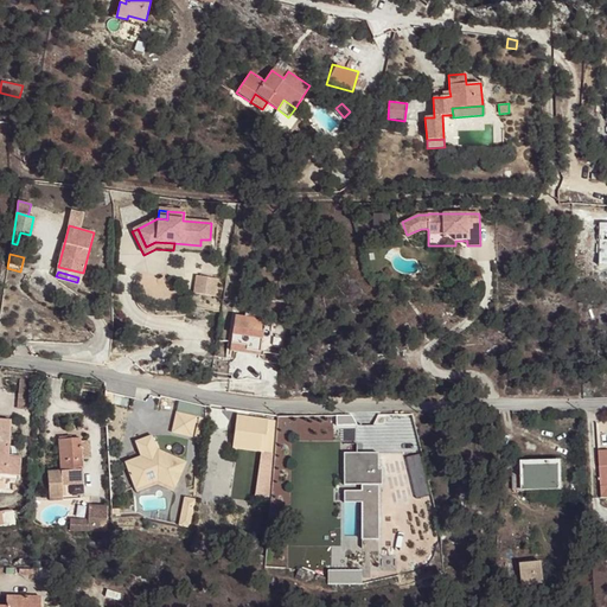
[(193,295),(215,298),(217,280),(197,278),(193,295)]
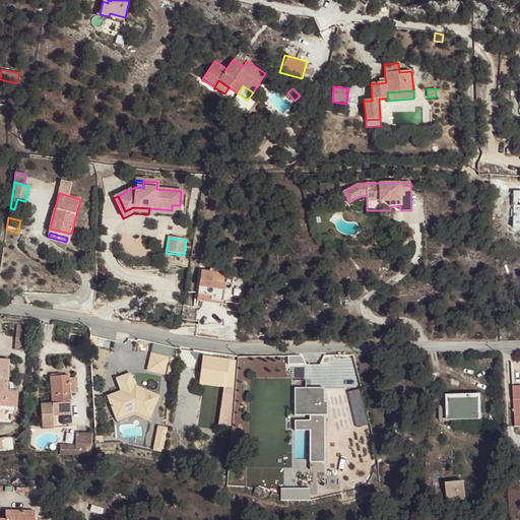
[(235,268),(246,269),(248,254),(236,253),(235,268)]
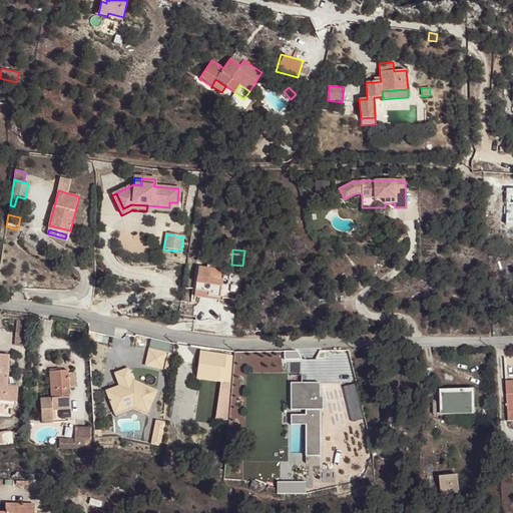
[(195,294),(219,298),(224,264),(207,261),(206,268),(199,267),(195,294)]
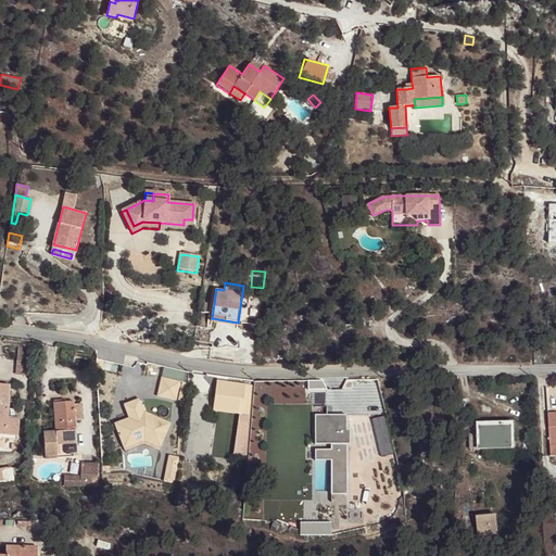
[(19,346),(17,363),(30,364),(32,348),(19,346)]
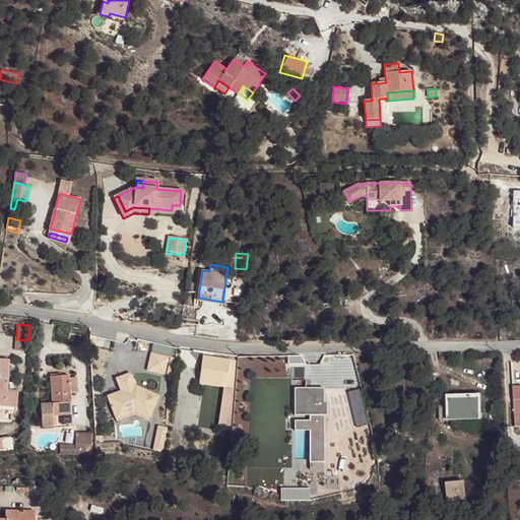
[(170,356),(151,352),(146,370),(165,373),(170,356)]
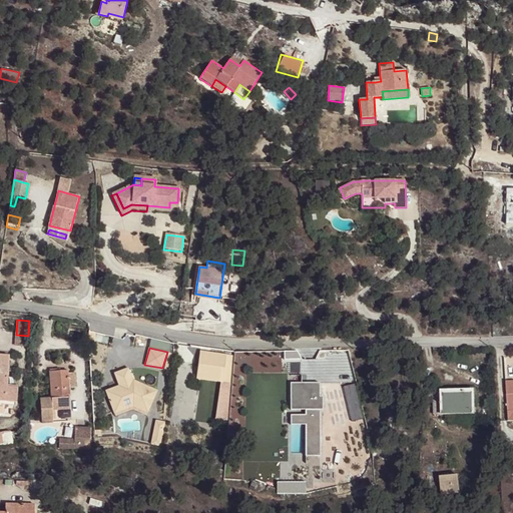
[(228,355),(209,352),(208,360),(211,361),(210,366),(207,365),(206,372),(220,374),(222,361),(227,362),(228,355)]
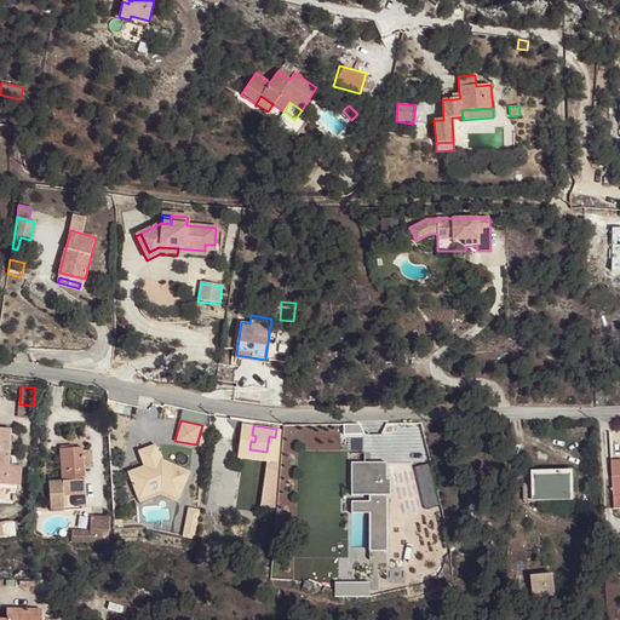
[(0,483),(21,486),(21,468),(9,468),(11,429),(0,428),(0,483)]
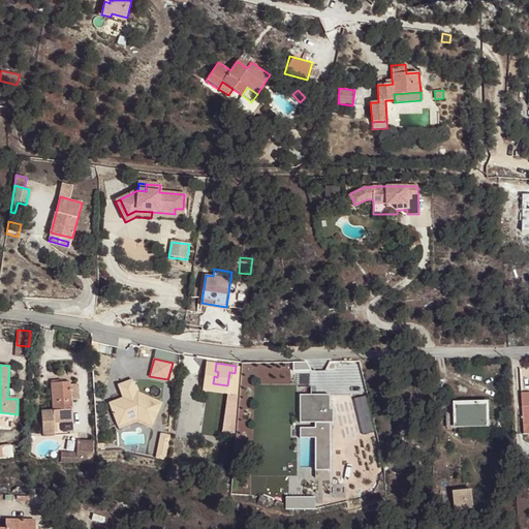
[(141,416),(153,422),(162,403),(137,392),(136,392),(132,378),(118,383),(122,397),(109,401),(116,422),(125,418),(127,412),(134,409),(137,411),(141,416)]
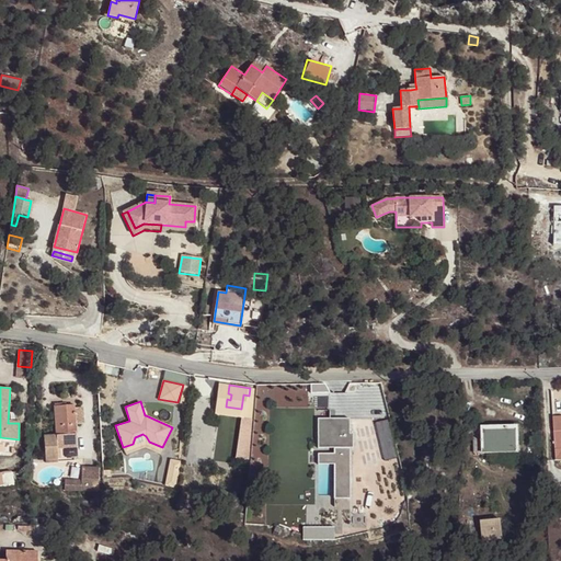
[(63,407),(54,407),(56,434),(44,435),(46,461),(58,460),(57,448),(60,448),(76,447),(75,424),(73,405),(63,407)]
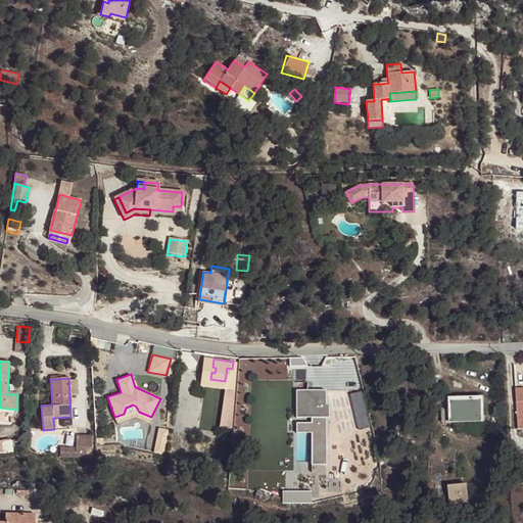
[(76,378),(68,378),(69,395),(77,394),(76,378)]
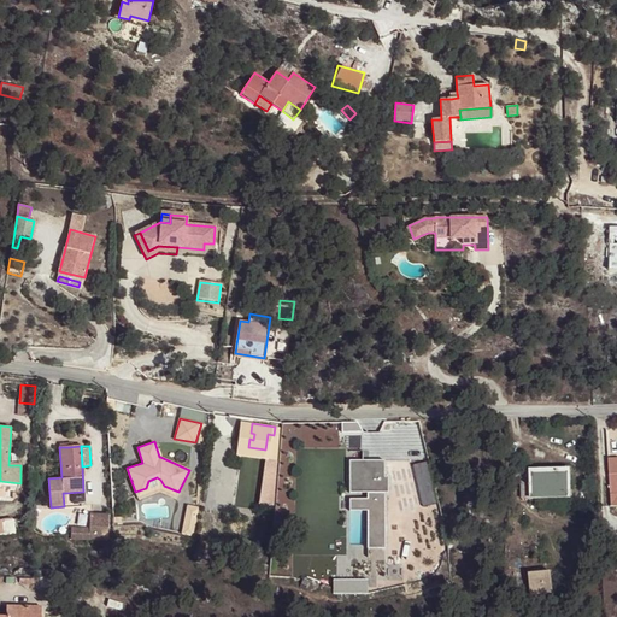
[(365,459),(352,459),(352,492),(370,492),(370,498),(370,510),(370,547),(387,547),(387,492),(391,492),(391,475),(387,475),(387,459),(370,459),(370,464),(365,464),(365,459)]
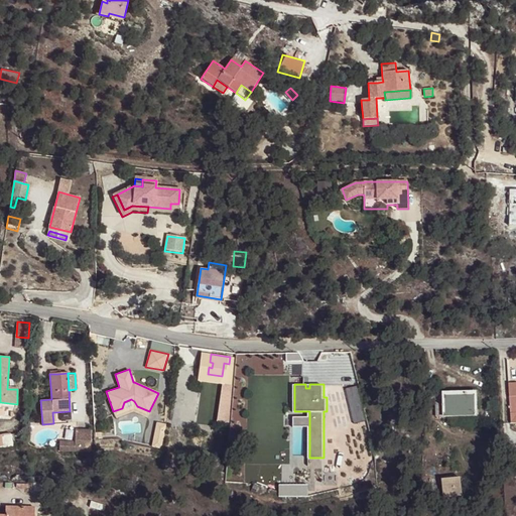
[(360,386),(348,387),(353,422),(365,421),(360,386)]
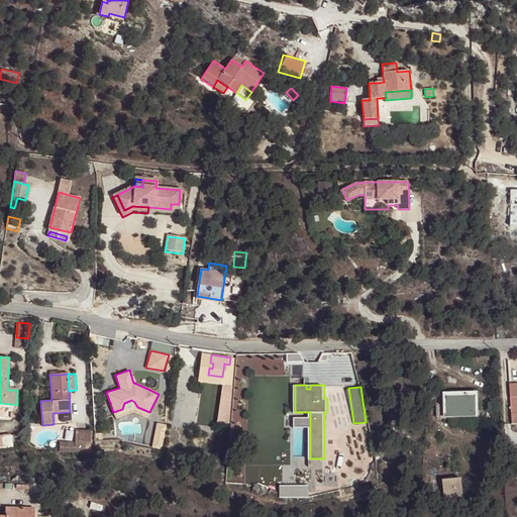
[(436,418),(444,418),(478,417),(477,393),(443,394),(443,399),(435,403),(436,418)]
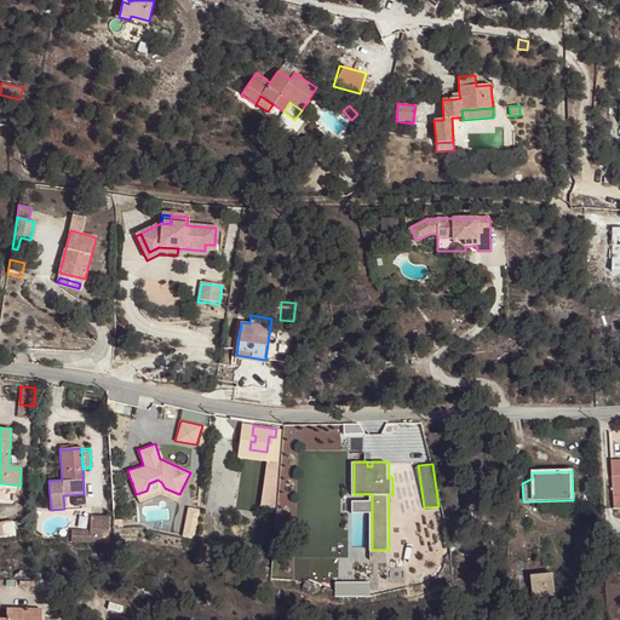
[(147,491),(136,494),(137,499),(160,491),(177,499),(179,494),(165,488),(161,482),(158,480),(149,483),(147,491)]
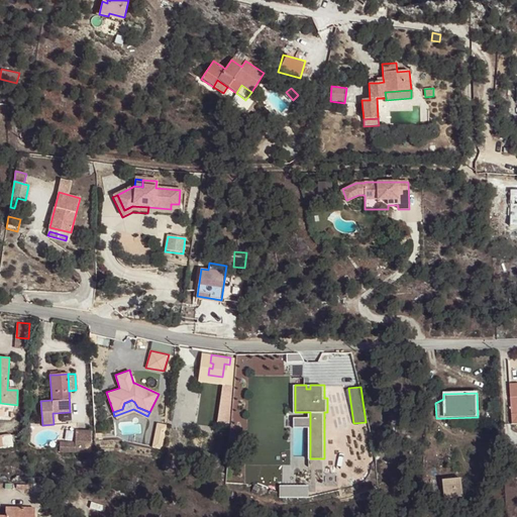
[(310,427),(310,417),(295,417),(295,427),(310,427)]
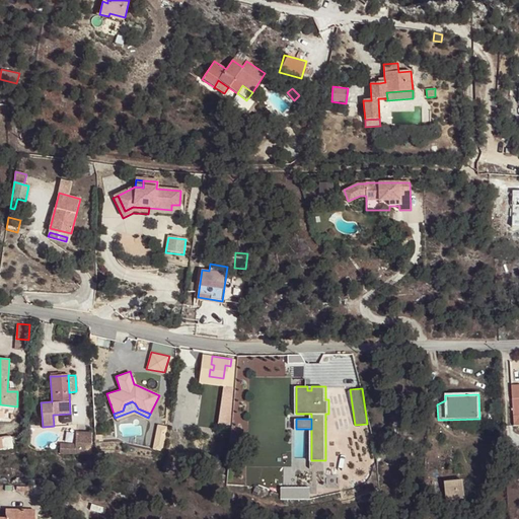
[(75,454),(91,454),(91,432),(76,432),(75,444),(75,454)]
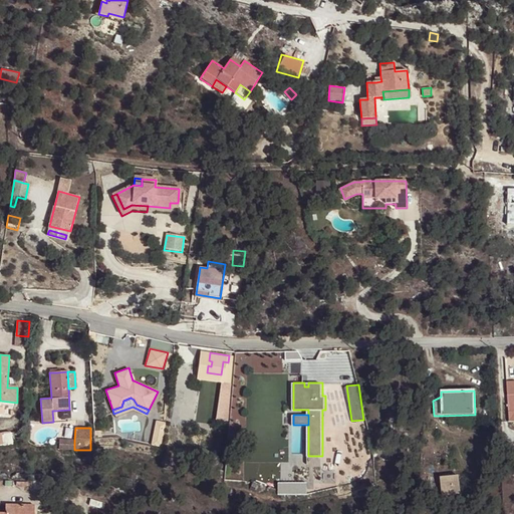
[(0,444),(12,443),(10,432),(0,433),(0,444)]
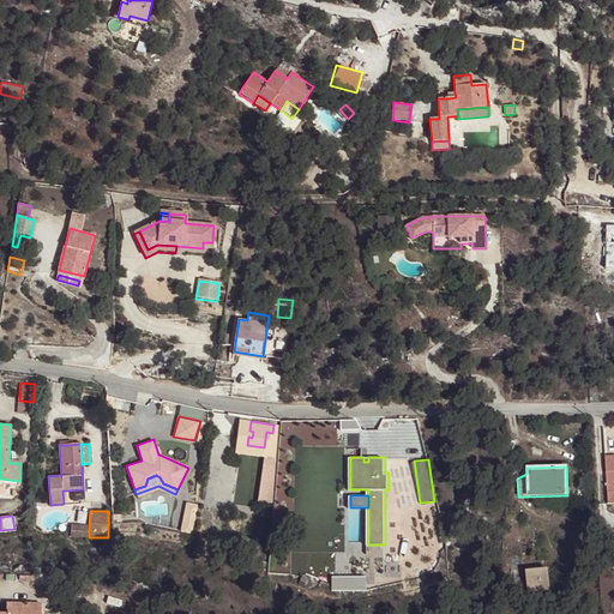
[(71,536),(89,537),(89,525),(71,524),(71,536)]
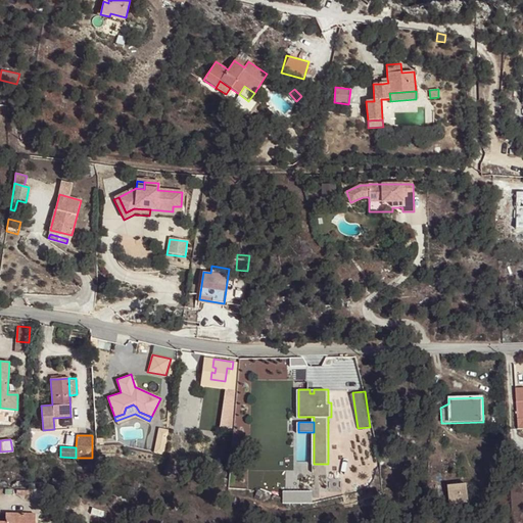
[(468,498),(467,483),(461,484),(449,485),(450,501),(468,498)]
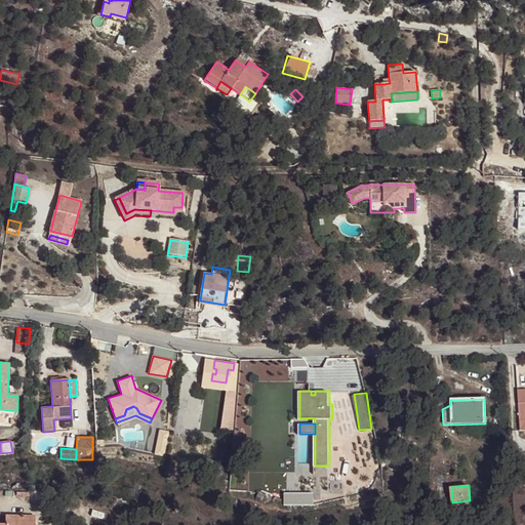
[(318,505),(318,492),(291,492),(291,505),(318,505)]
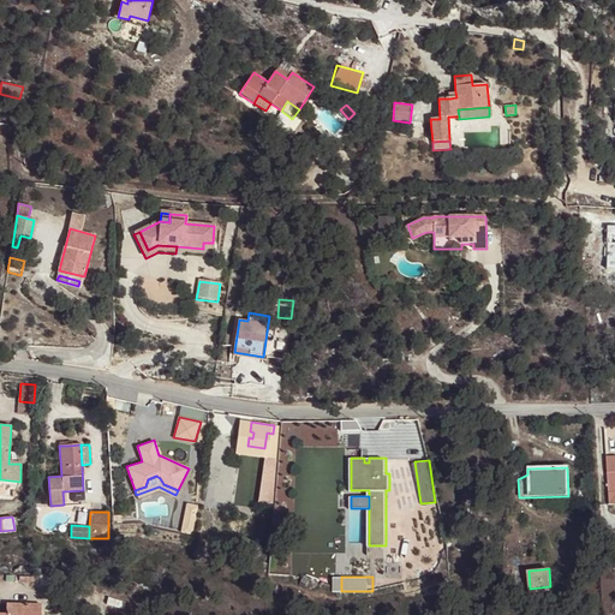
[(6,614),(0,614),(40,614),(41,604),(6,604),(6,614)]
